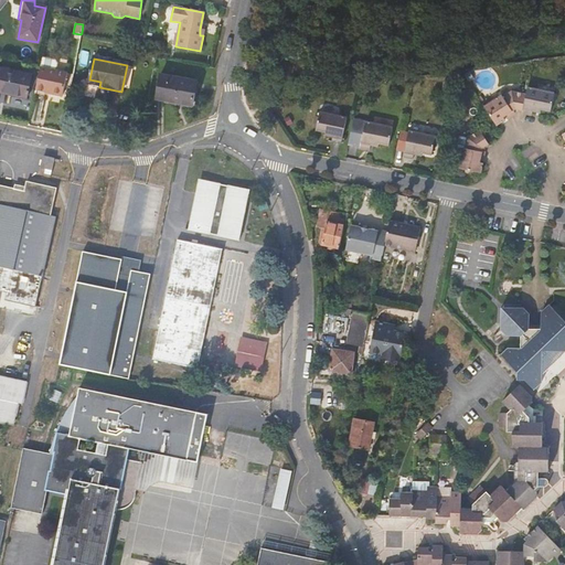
[(66,72),(41,66),(35,89),(45,91),(48,92),(46,97),(49,100),(60,103),(62,95),(66,72)]
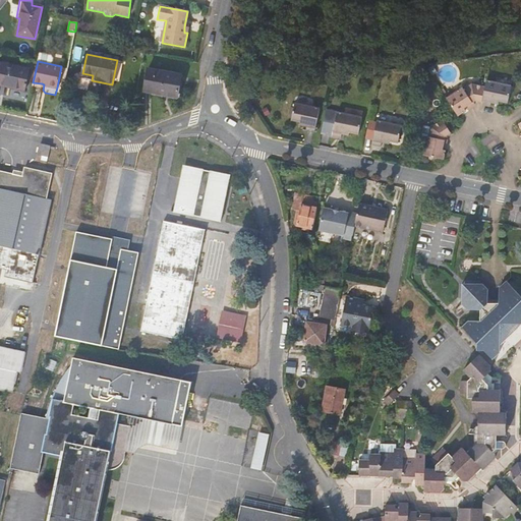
[(30,68),(0,62),(0,85),(25,91),(30,68)]
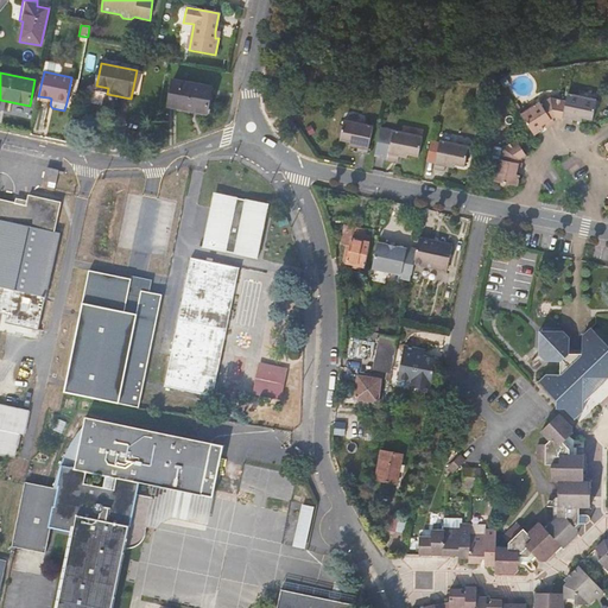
[(208,112),(213,86),(173,78),(169,106),(208,112)]
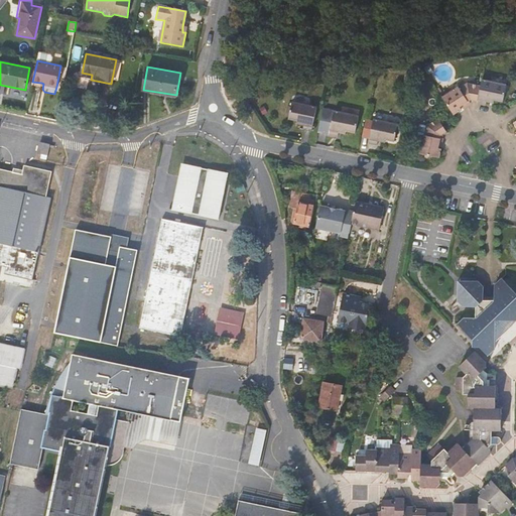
[(506,83),(482,78),(481,85),(479,93),(478,100),(478,102),(483,103),(485,103),(486,100),(486,97),(494,99),(503,101),(506,83)]
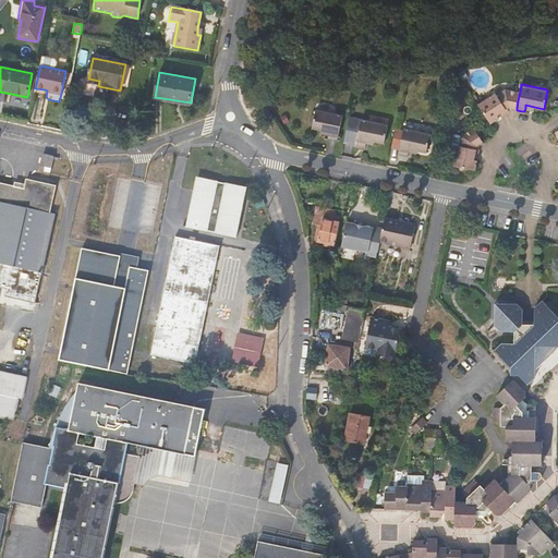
[(497,93),(480,104),(492,122),(496,120),(499,117),(498,113),(499,112),(507,108),(509,106),(517,108),(518,100),(520,92),(507,88),(498,95),(497,93)]
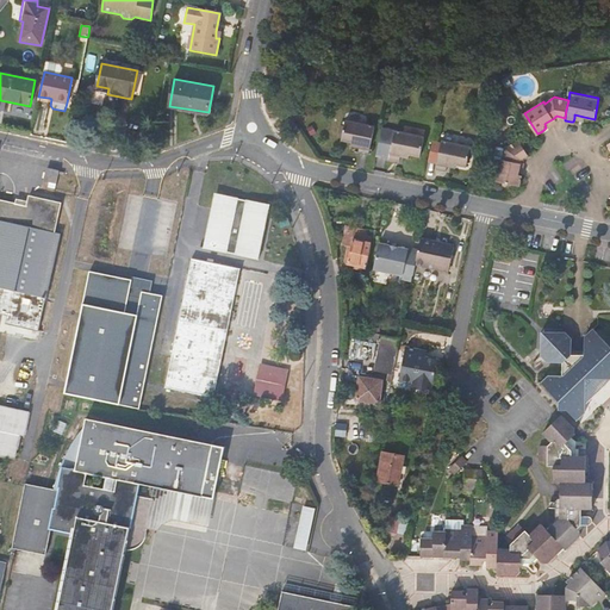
[(341,138),(352,141),(360,143),(360,147),(359,151),(368,153),(374,125),(346,119),(341,138)]
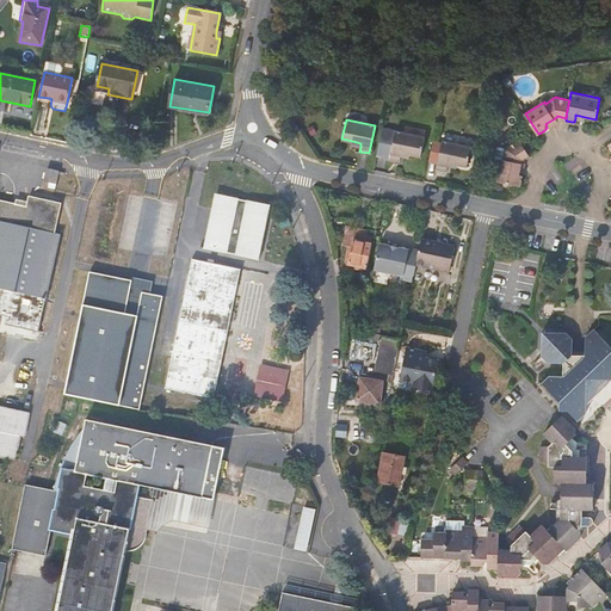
[(400,153),(408,154),(420,156),(425,137),(383,128),(377,155),(399,160),(400,156),(400,153)]
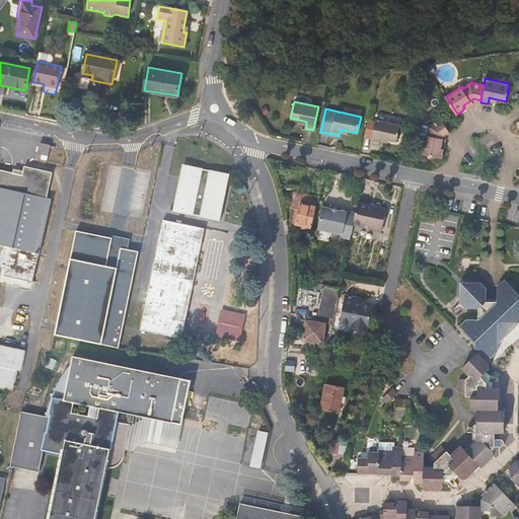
[(380,139),(387,141),(396,143),(400,125),(375,120),(369,118),(365,134),(372,136),(370,143),(378,145),(379,142),(380,139)]
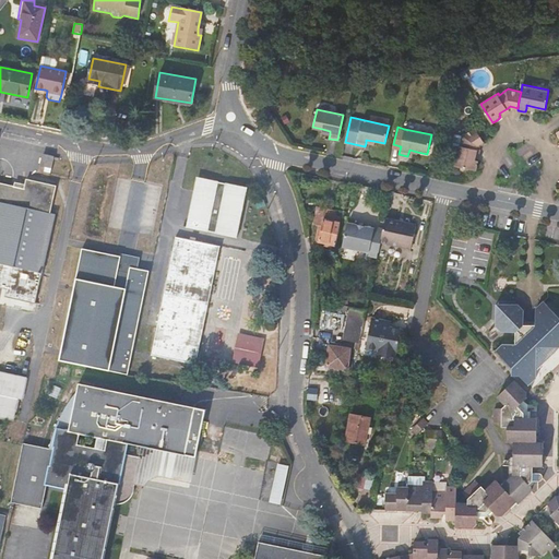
[(471,169),(477,170),(477,167),(479,159),(475,158),(476,157),(477,149),(478,145),(485,141),(479,131),(476,128),(464,134),(458,133),(455,144),(460,145),(455,166),(462,167),(471,169)]
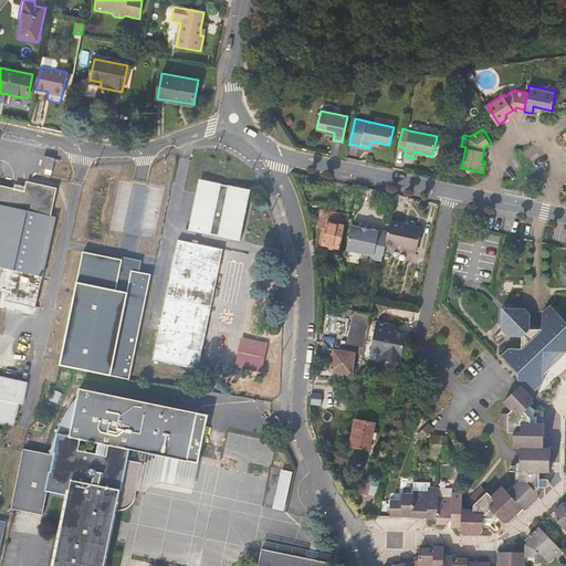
[(534,143),(523,149),(526,156),(528,155),(532,160),(535,166),(549,157),(548,154),(546,152),(544,148),(541,146),(537,144),(534,143)]
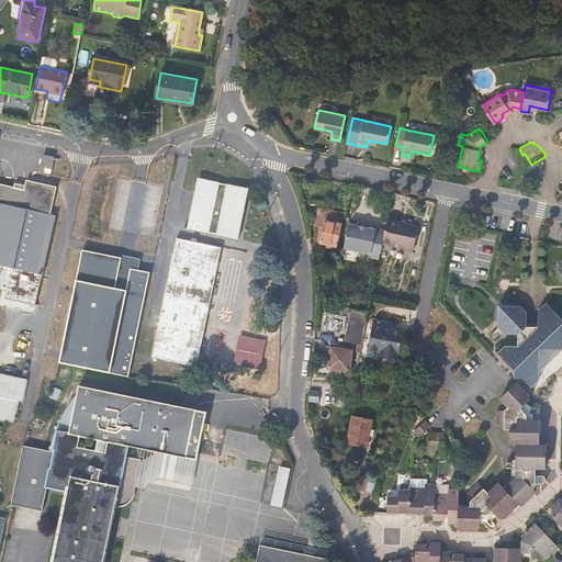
[(55,157),(44,155),(41,167),(46,168),(45,172),(51,173),(55,157)]
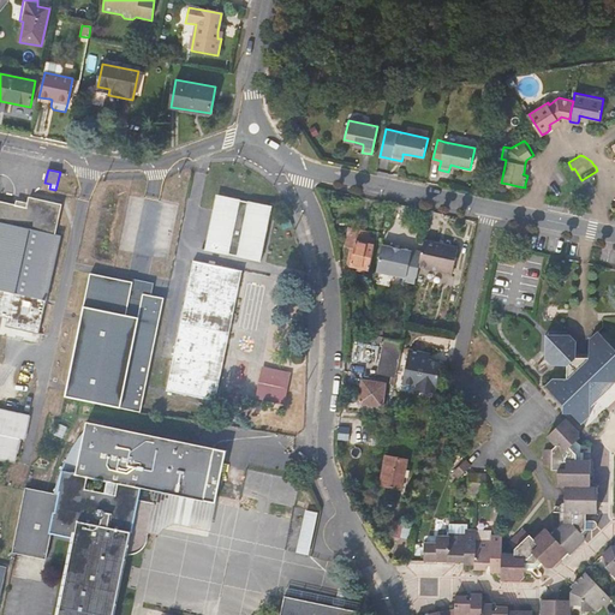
[(0,315),(6,316),(5,324),(37,332),(59,234),(54,233),(60,204),(28,197),(27,207),(0,201),(0,315)]
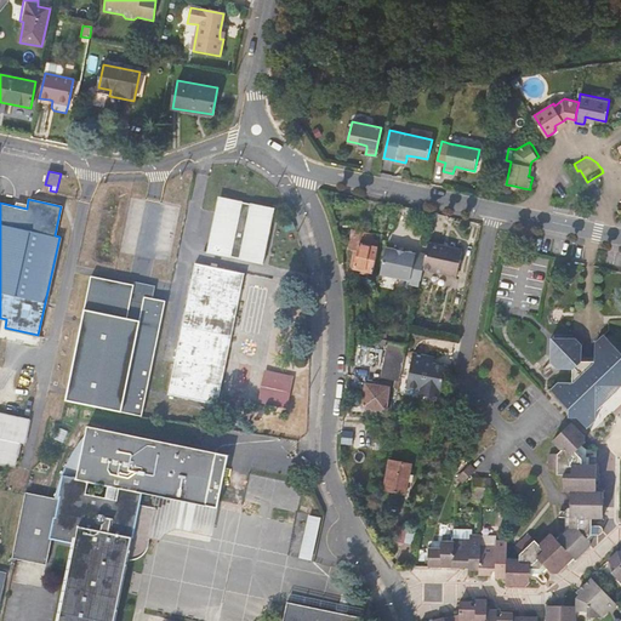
[(217,212),(210,252),(262,263),(265,255),(262,254),(266,235),(268,237),(271,227),(267,227),(271,210),(272,210),(272,209),(224,199),(222,214),(217,212)]
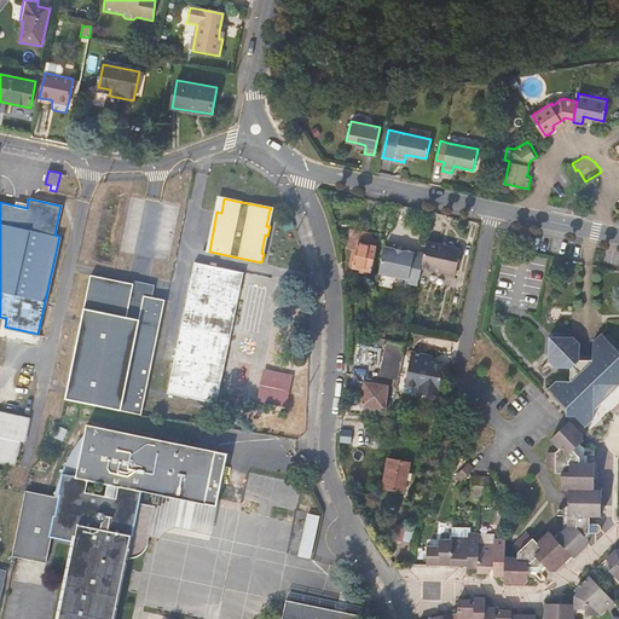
[(353,267),(371,271),(376,247),(375,247),(358,243),(360,231),(351,229),(347,248),(357,250),(353,267)]
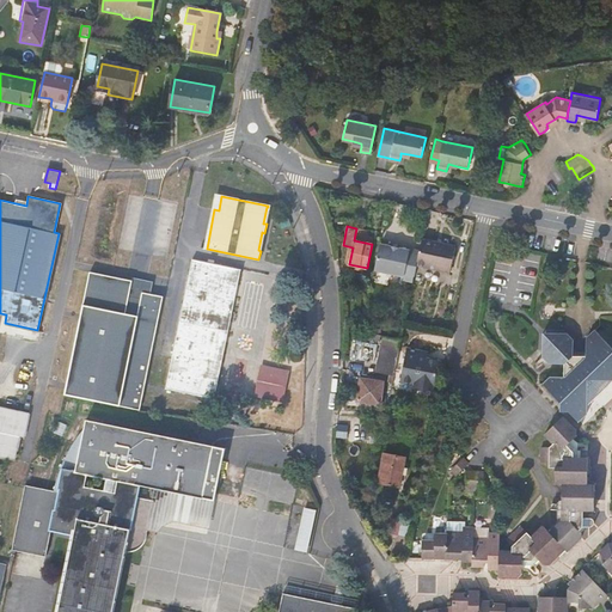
[(356,228),(354,240),(371,244),(374,232),(356,228)]
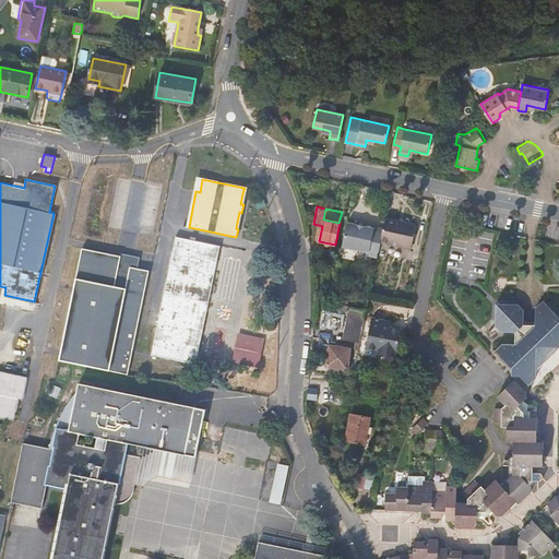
[(383,230),(381,242),(412,249),(416,226),(385,219),(383,230)]
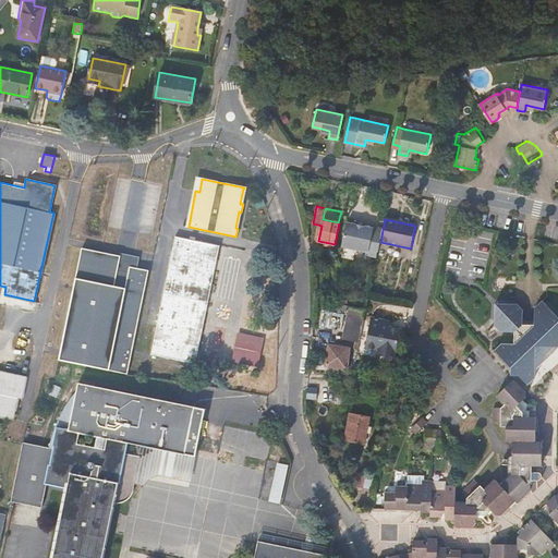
[(380,242),(383,230),(374,229),(374,230),(347,225),(342,249),(370,254),(370,256),(377,258),(380,242)]
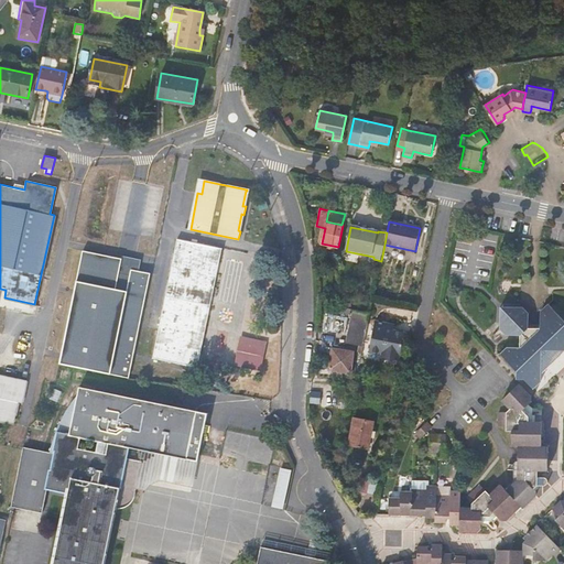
[(223,248),(176,239),(152,358),(197,368),(223,248)]
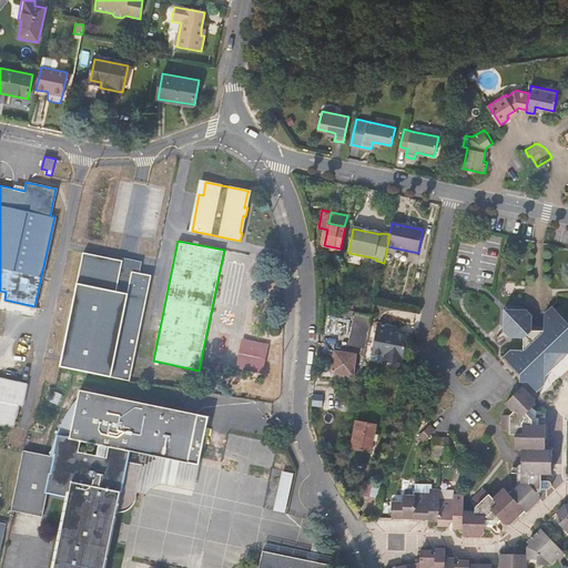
[(123,260),(83,251),(60,365),(129,379),(153,274),(141,272),(143,261),(124,256),(123,260)]
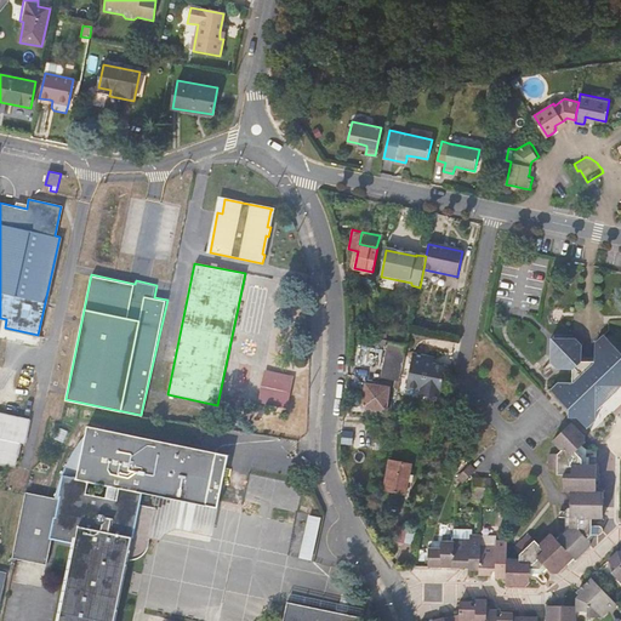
[(620,352),(604,335),(596,343),(594,358),(594,362),(581,360),(581,358),(582,345),(575,339),(559,337),(551,346),(551,360),(557,368),(573,368),(573,381),(560,381),(551,389),(569,409),(577,417),(587,428),(596,420),(596,412),(596,397),(609,386),(620,385),(620,352)]
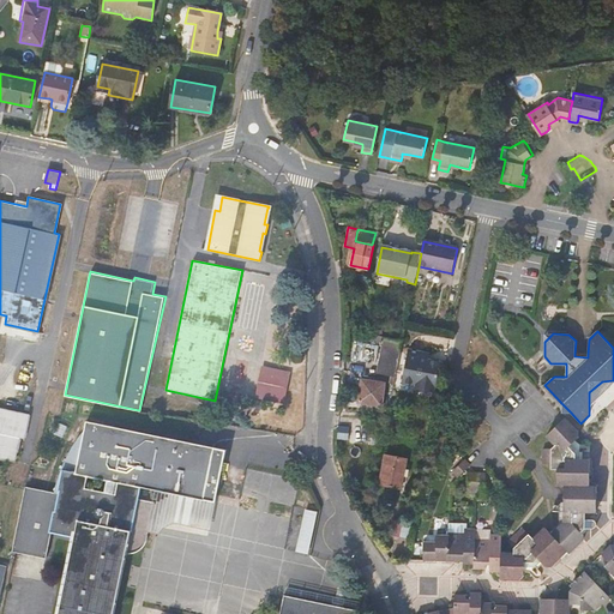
[(375,373),(396,378),(401,351),(380,347),(375,373)]
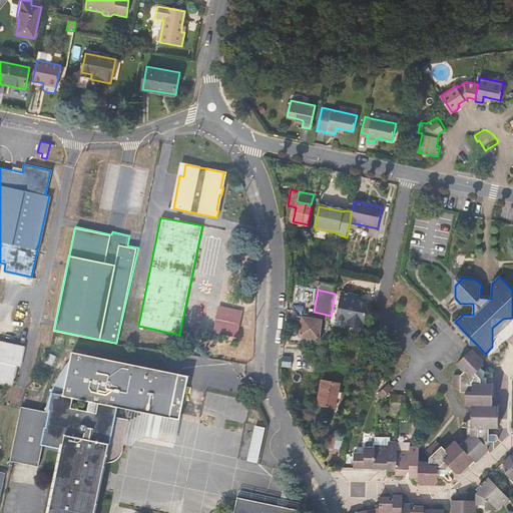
[(353,295),(343,293),(337,320),(347,322),(347,324),(363,327),(368,304),(352,300),(353,295)]
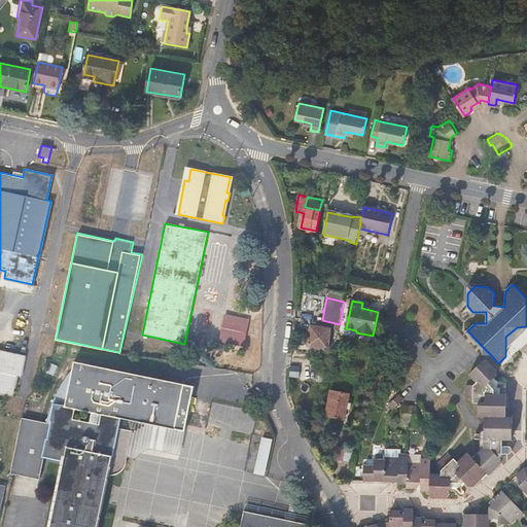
[(246,343),(251,318),(225,312),(219,337),(246,343)]
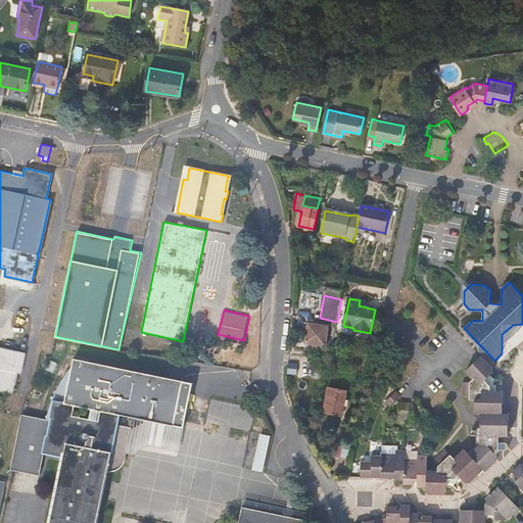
[(328,326),(308,324),(305,343),(325,345),(328,326)]
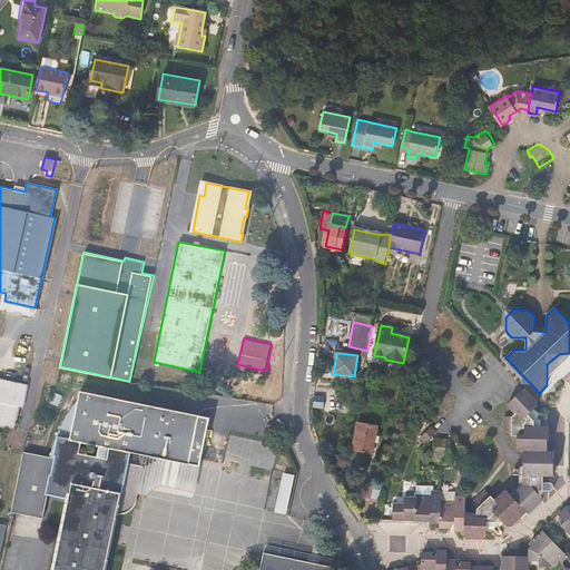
[(569,355),(569,353),(559,354),(547,364),(547,379),(569,355)]
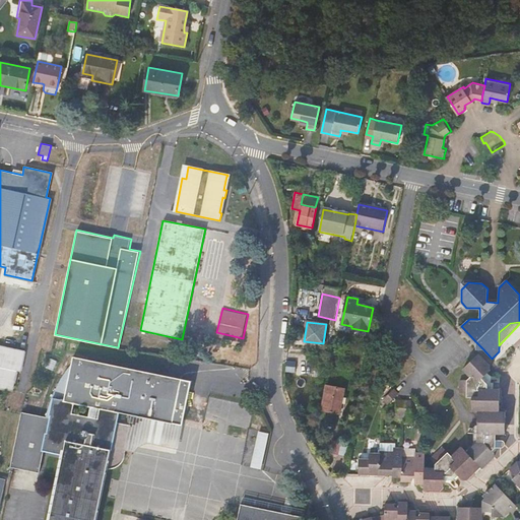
[(24,351),(0,346),(0,387),(12,390),(16,371),(20,371),(24,351)]
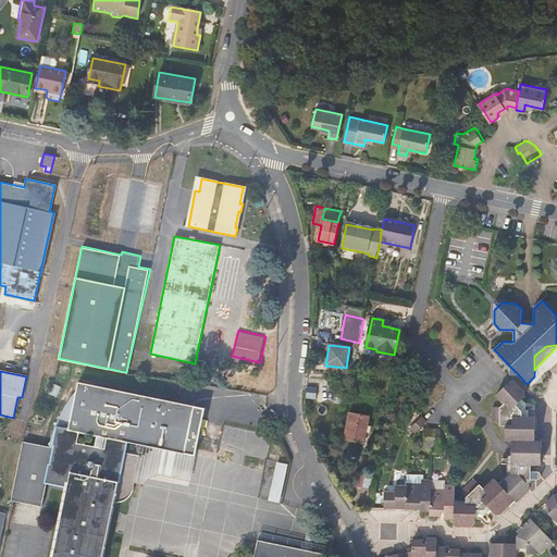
[(466,500),(455,500),(455,517),(454,523),(472,523),(474,520),(474,517),(481,518),(485,514),(487,516),(493,510),(494,511),(500,512),(515,498),(517,499),(530,487),(530,483),(534,479),(539,479),(543,475),(543,472),(541,470),(532,470),(532,463),(541,463),(541,447),(541,440),(535,438),(535,415),(530,415),(530,407),(525,407),(527,401),(522,397),(524,396),(524,390),(514,378),(496,395),(504,403),(500,406),(493,405),(493,420),(499,421),(499,425),(506,425),(506,437),(512,438),(511,473),(500,483),(495,477),(483,486),(474,477),(460,490),(467,496),(466,500)]
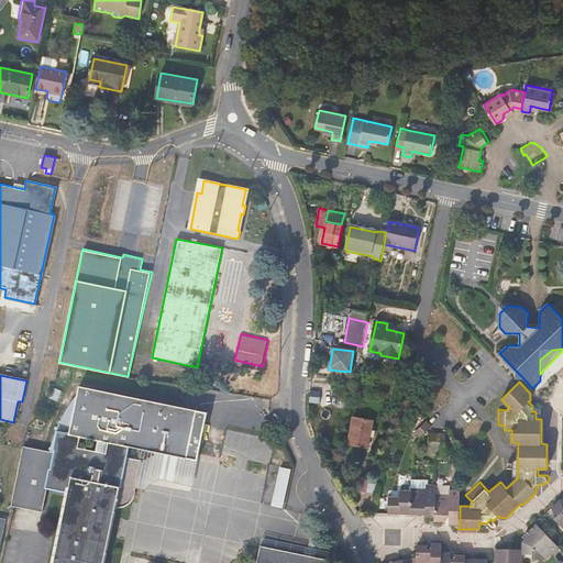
[(69,493),(54,562),(106,562),(117,508),(119,507),(121,505),(122,503),(123,500),(124,498),(125,496),(127,494),(128,492),(128,488),(130,475),(122,474),(125,459),(117,456),(87,449),(68,445),(69,434),(89,438),(119,444),(134,448),(187,457),(196,412),(79,388),(77,396),(74,417),(66,416),(64,418),(62,423),(59,428),(57,433),(55,438),(54,443),(53,448),(52,453),(24,448),(12,506),(42,511),(47,488),(69,493)]
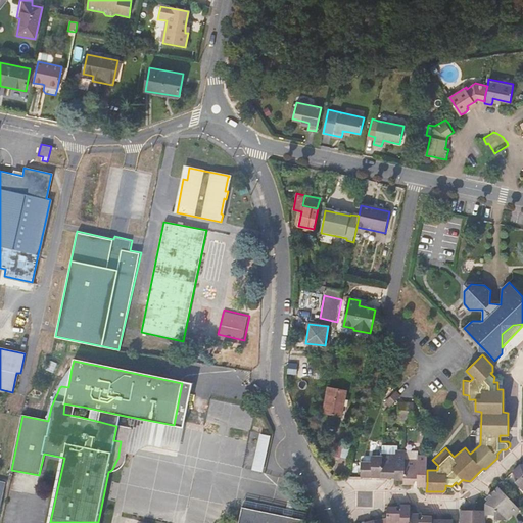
[(68,387),(72,368),(69,372),(66,376),(64,380),(61,384),(61,386),(68,387)]
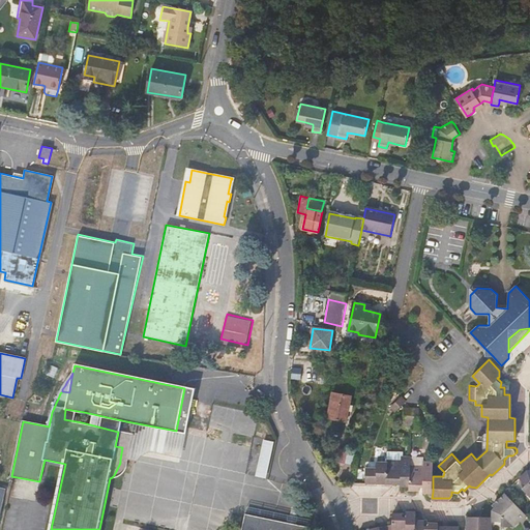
[(351,398),(333,394),(328,419),(346,422),(351,398)]
